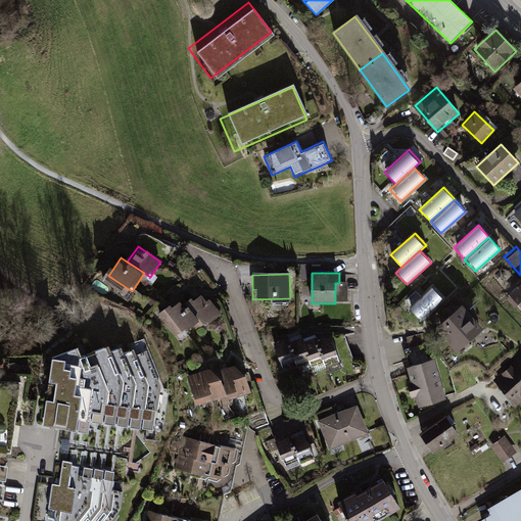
[(520,283),(510,294),(520,305),(520,283)]
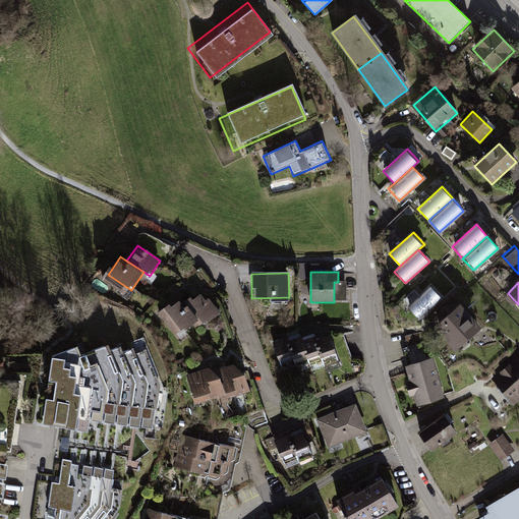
[(442,298),(430,286),(406,307),(417,320),(442,298)]
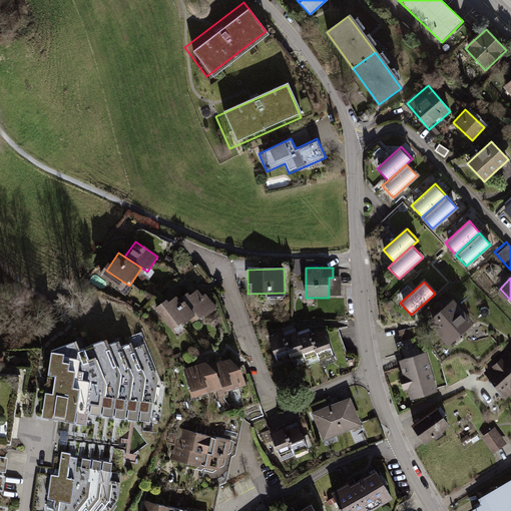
[(408,283),(396,296),(401,301),(413,288),(408,283)]
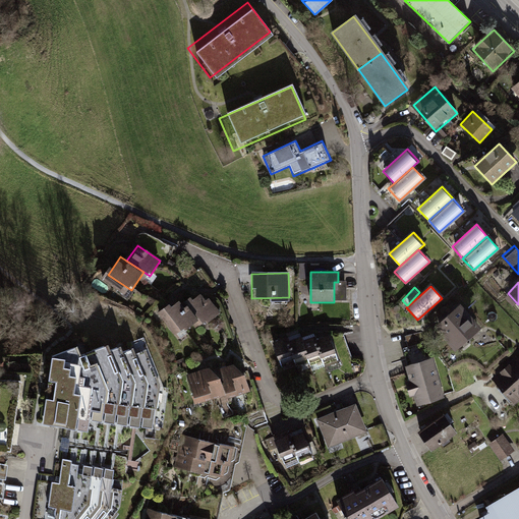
[(205,291),(185,304),(197,321),(199,325),(219,311),(205,291)]
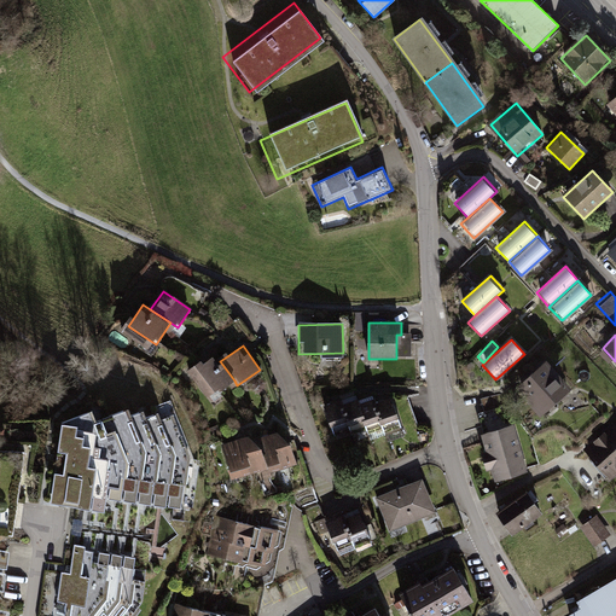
[(214,353),(187,371),(208,400),(234,381),(220,361),(214,353)]
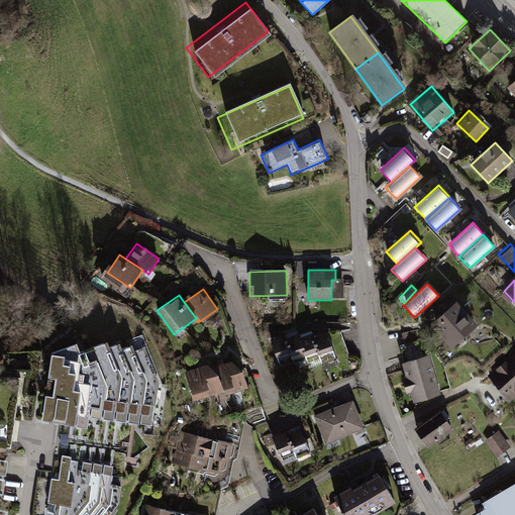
[(478,325),(457,303),(428,328),(448,350),(478,325)]
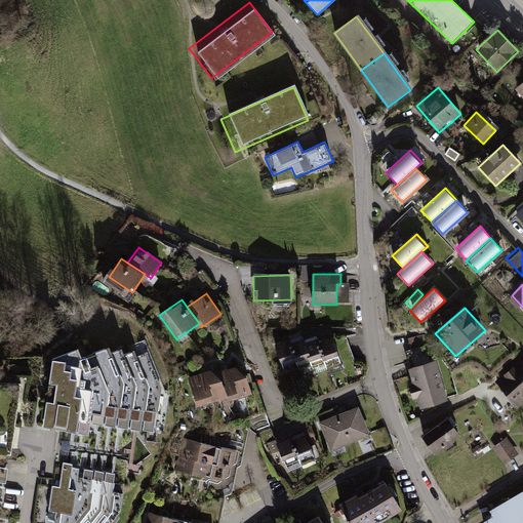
[(326,364),(327,367),(340,363),(332,336),(319,340),(326,364)]
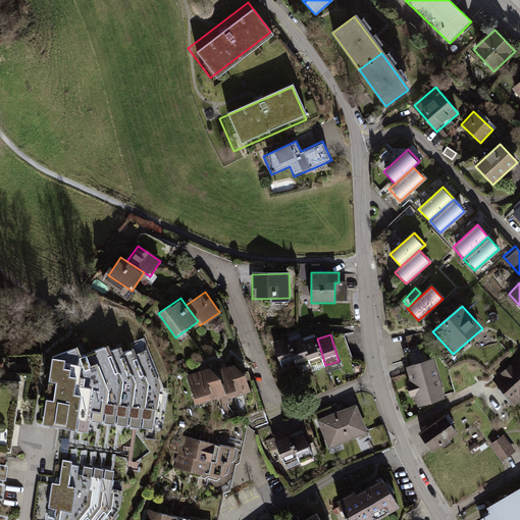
[(310,363),(310,366),(324,362),(317,339),(316,335),(302,340),(310,363)]
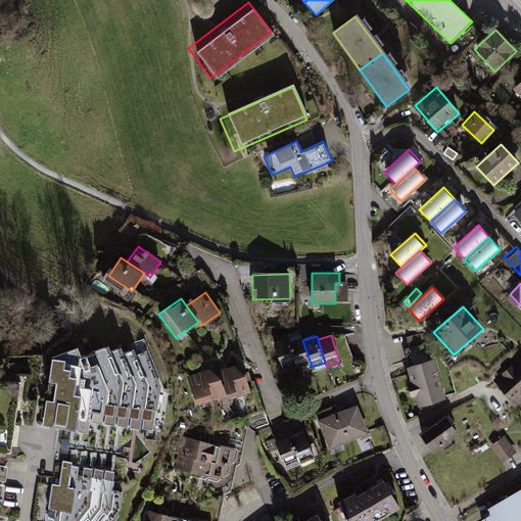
[(295,365),(296,368),(311,364),(302,340),(302,337),(288,341),(295,365)]
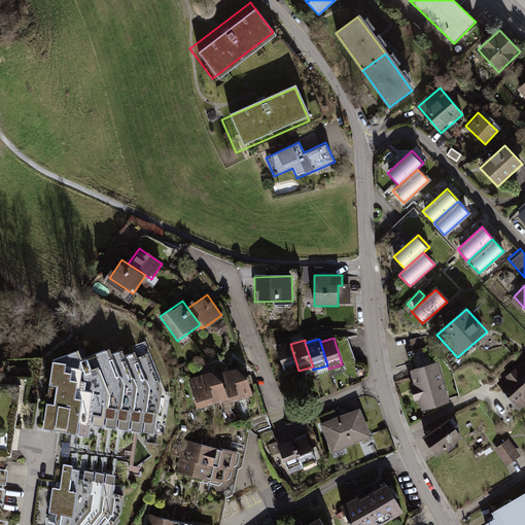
[(276,345),(284,372),(298,368),(290,344),(289,341),(276,345)]
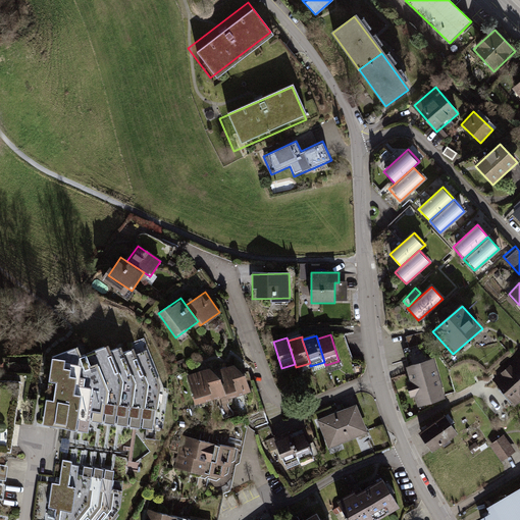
[(81,342),(51,357),(42,426),(89,433),(91,424),(165,430),(169,387),(164,384),(142,339),(91,349),(81,342)]
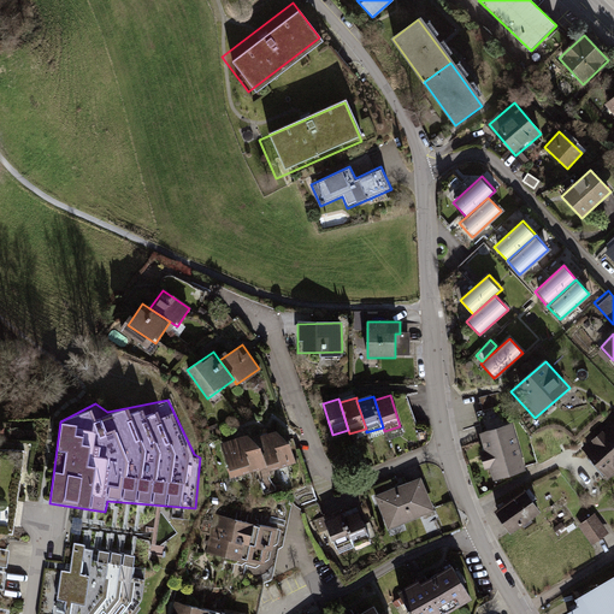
[(524,470),(512,423),(480,432),(493,478),(524,470)]
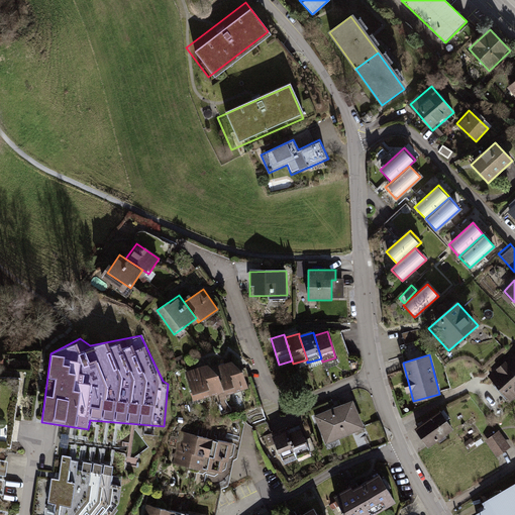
[(514,396),(514,358),(513,355),(488,375),(508,401),(514,396)]
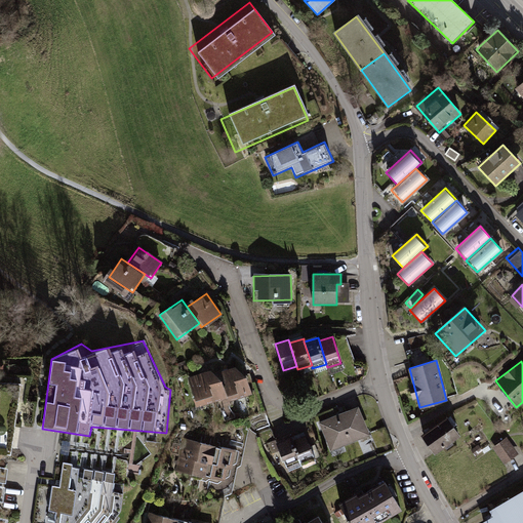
[(214,370),(189,378),(199,407),(225,398),(217,378),(214,370)]
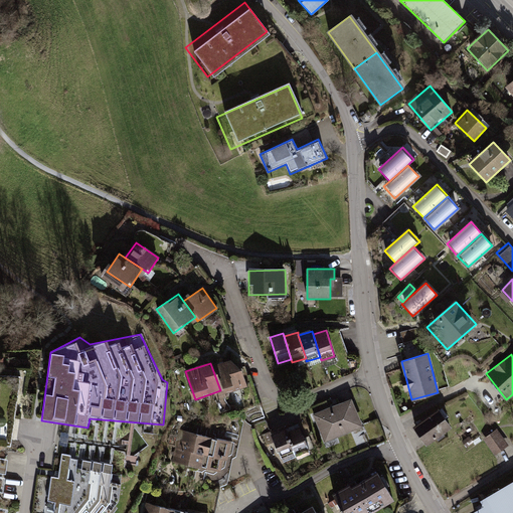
[(235,364),(213,371),(220,390),(222,395),(243,387),(235,364)]
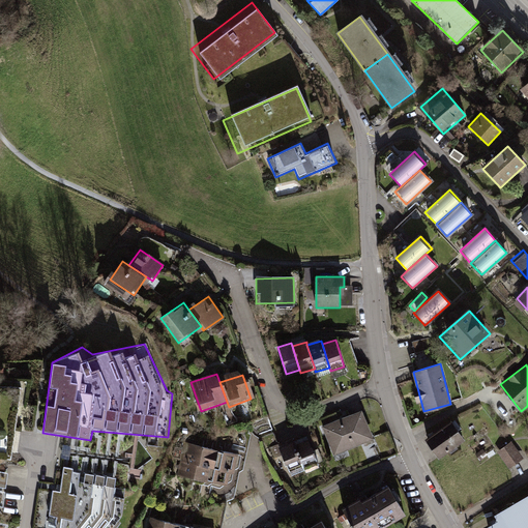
[(321,427),(332,455),(373,438),(361,410),(321,427)]
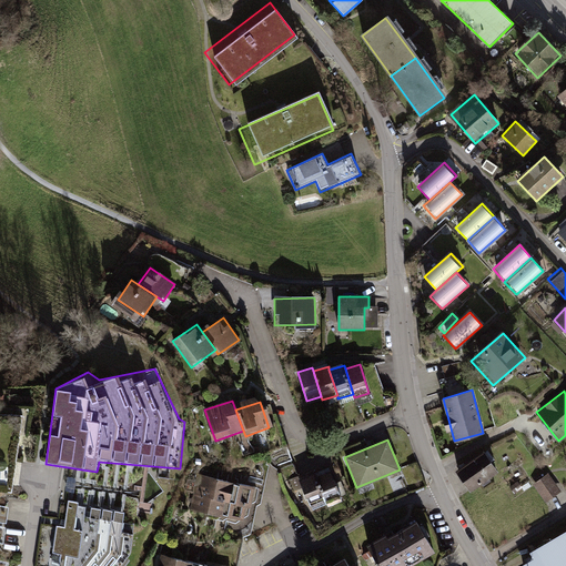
[(467,491),(498,472),(485,448),(454,467),(467,491)]
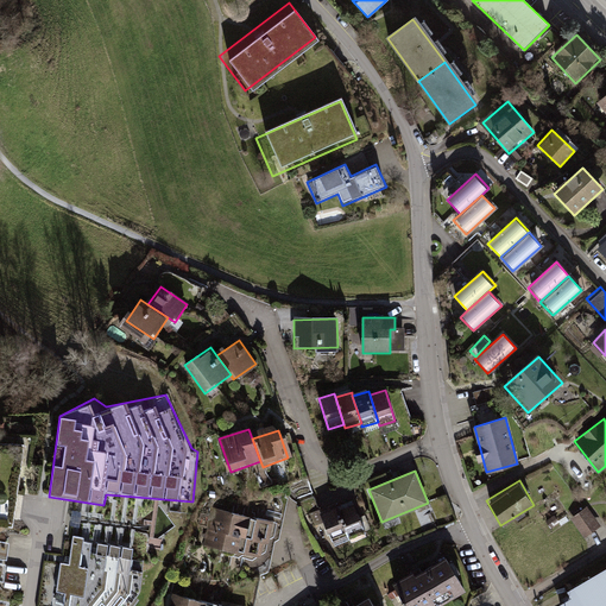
[(348,535),(349,538),(365,534),(354,503),(339,509),(348,535)]
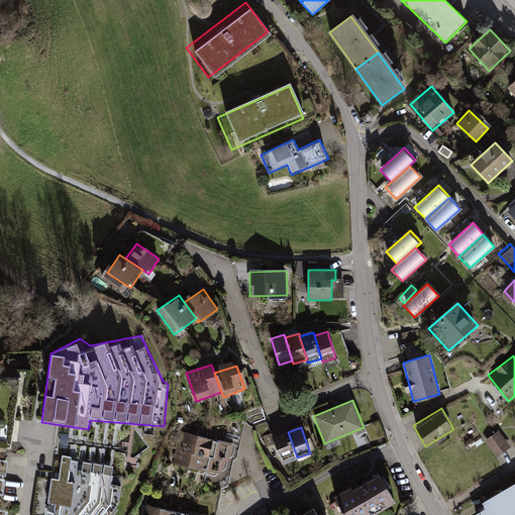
[(274,433),(283,459),(296,454),(288,432),(287,429),(274,433)]
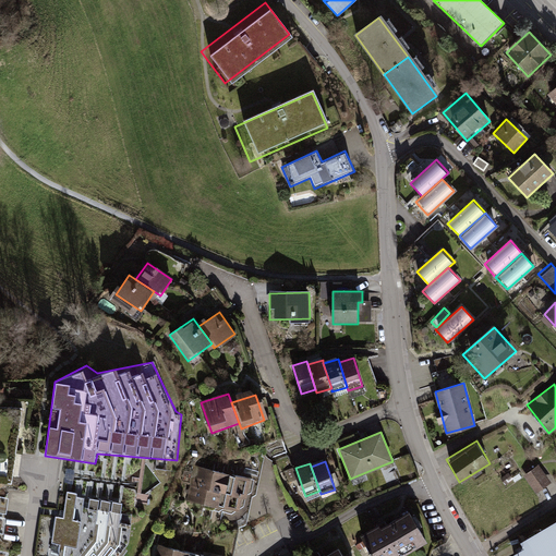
[(553,483),(538,464),(523,474),(539,494),(553,483)]
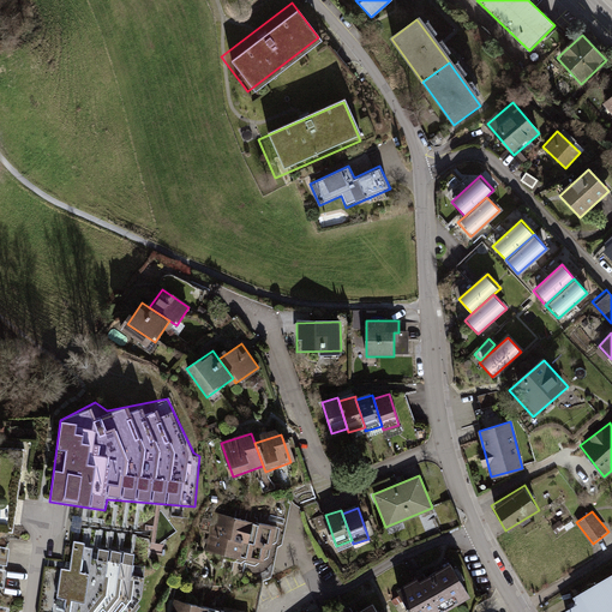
[(279,527),(221,517),(215,555),(273,564),(279,527)]
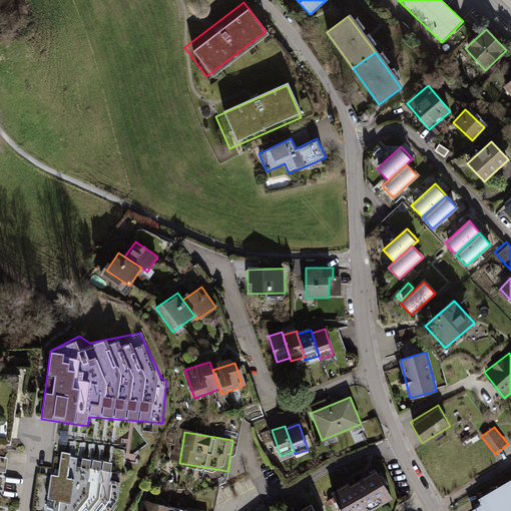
[(48,473),(45,510),(111,510),(117,505),(126,448),(60,435),(56,473),(48,473)]
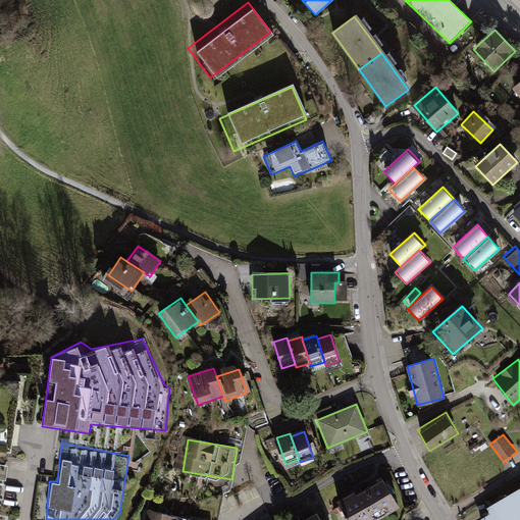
[(381,477),(338,501),(348,519),(376,519),(399,509),(381,477)]
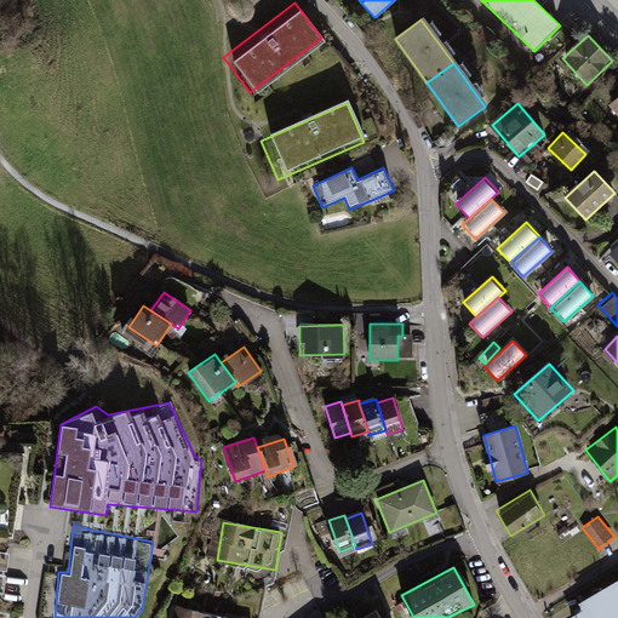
[(617,617),(617,581),(565,613),(567,617),(617,617)]
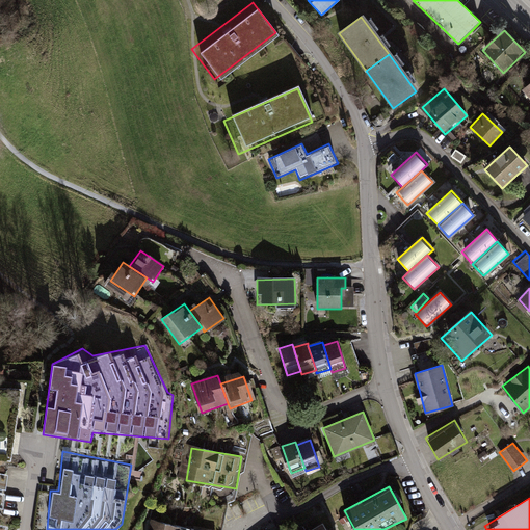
[(147,529),(205,529),(206,529),(150,519),(147,529)]
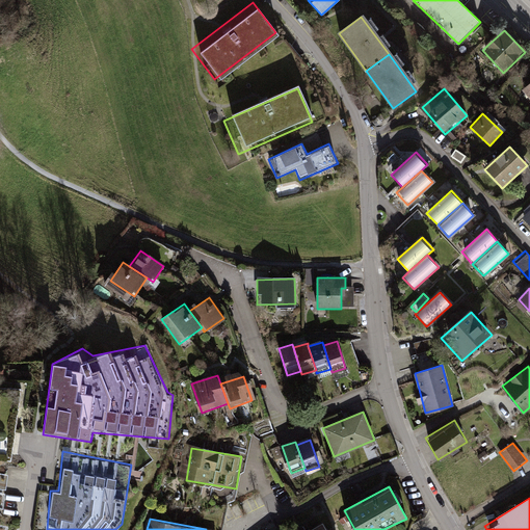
All buildings are outlined.
